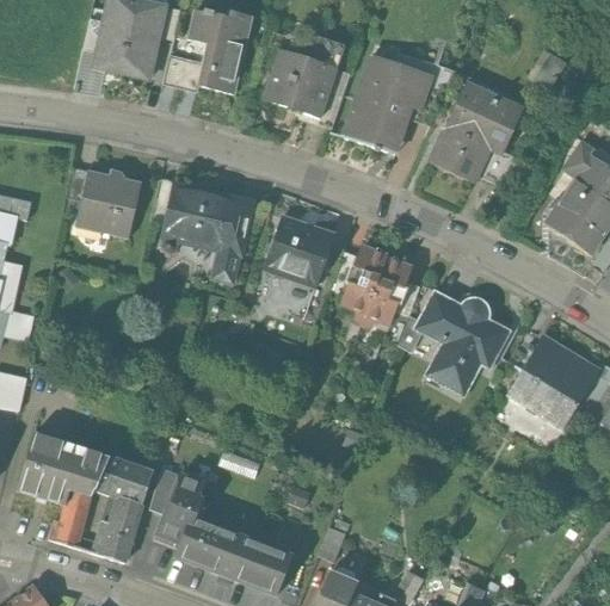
[(166,5),(143,0),(106,0),(103,20),(96,50),(108,54),(104,68),(149,78),(159,36),(166,5)]
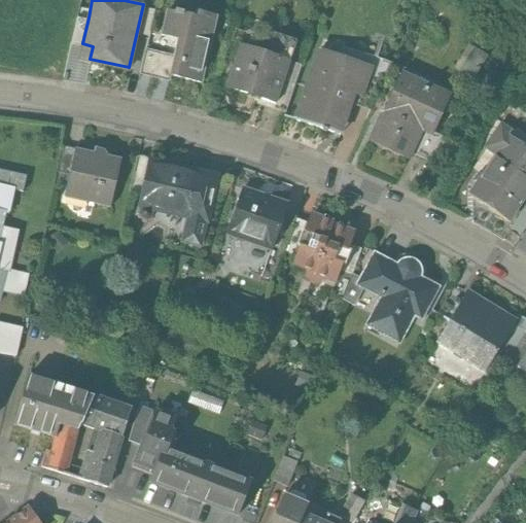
[(155,7),(143,4),(137,31),(149,34),(150,30),(155,7)]
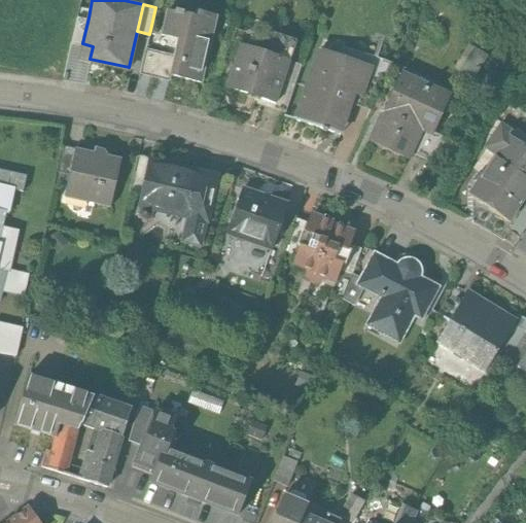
[(198,14),(184,11),(184,9),(177,7),(176,9),(168,8),(163,32),(178,36),(170,71),(201,78),(217,13),(200,9),(198,14)]
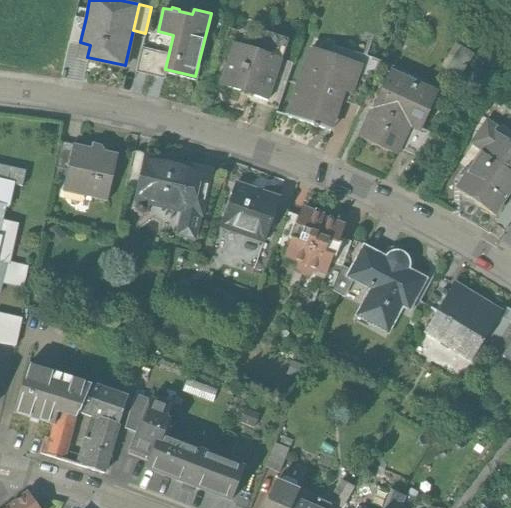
[(86,17),(75,14),(69,40),(80,42),(86,17)]
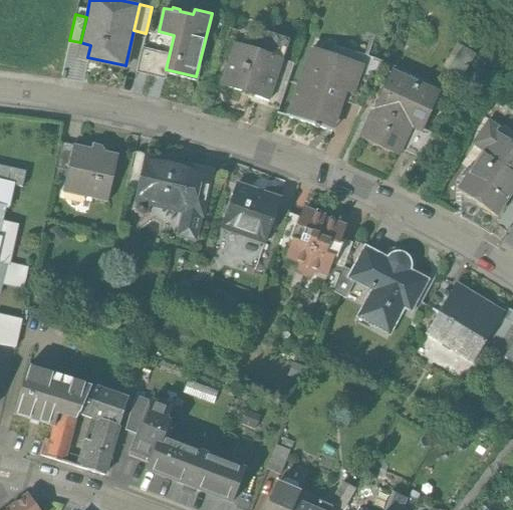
[(159,31),(147,29),(146,33),(138,68),(165,75),(166,69),(174,35),(159,31)]
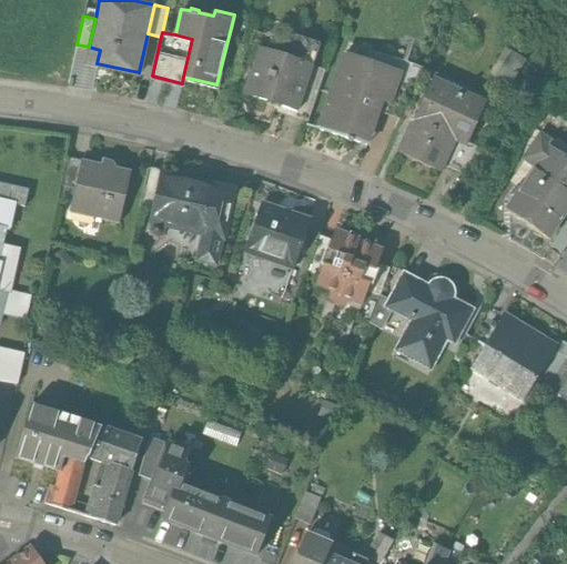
[(320,42),(293,33),(286,53),(260,44),(244,91),(267,99),(269,96),(283,101),(282,103),(297,109),(299,106),(313,62),(320,42)]
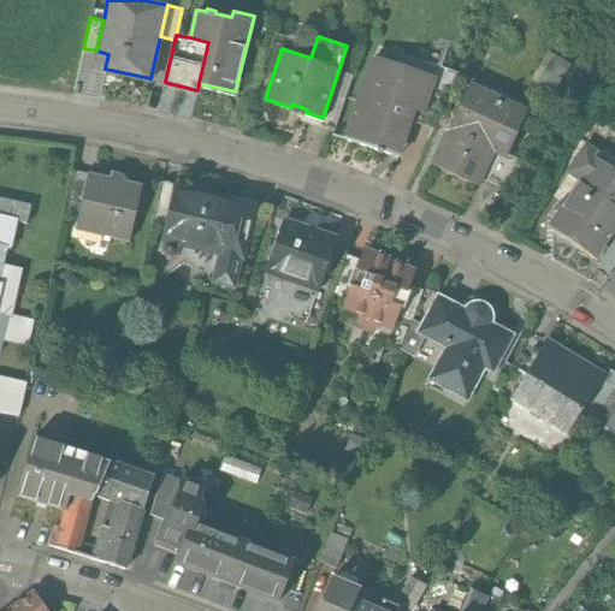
[(436,73),(376,53),(348,137),(398,153),(412,113),(421,116),(436,73)]
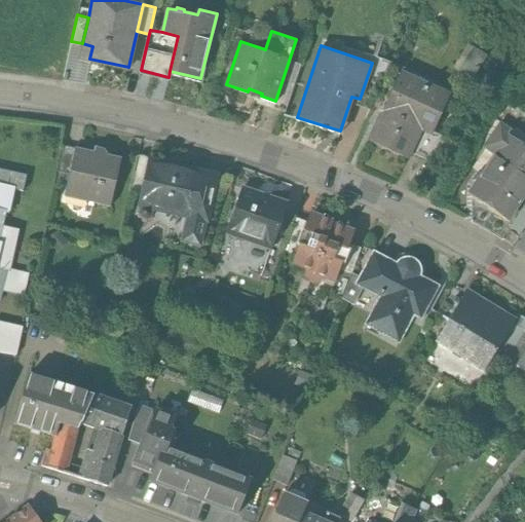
[(290,58),(276,98),(289,102),(301,62),(290,58)]
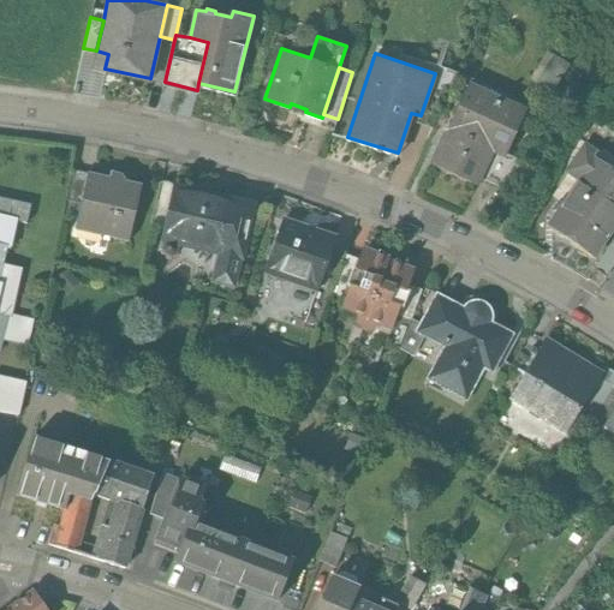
[(435,73),(421,115),(436,120),(454,79),(435,73)]
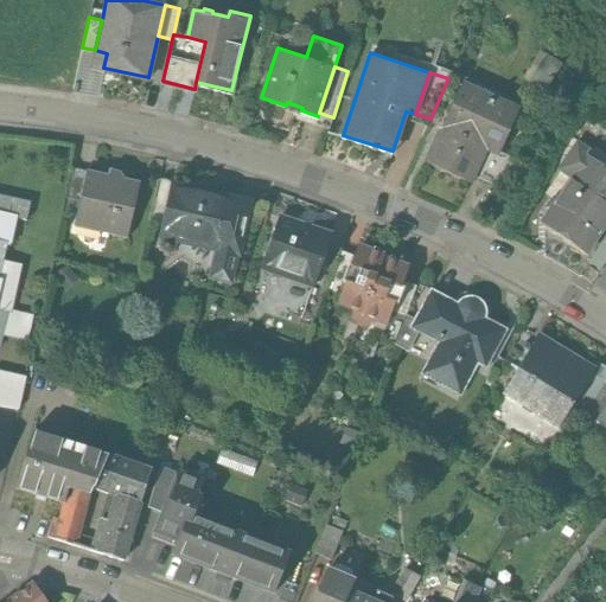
[(464,81),(428,159),(471,179),(474,171),(488,145),(501,151),(501,149),(520,108),(464,81)]
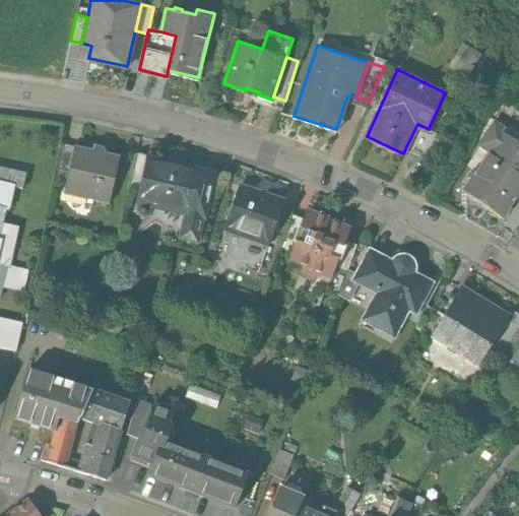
[(483,142),(469,163),(482,171),(469,189),(504,212),(518,189),(518,143),(513,140),(518,133),(493,117),(477,138),(483,142)]
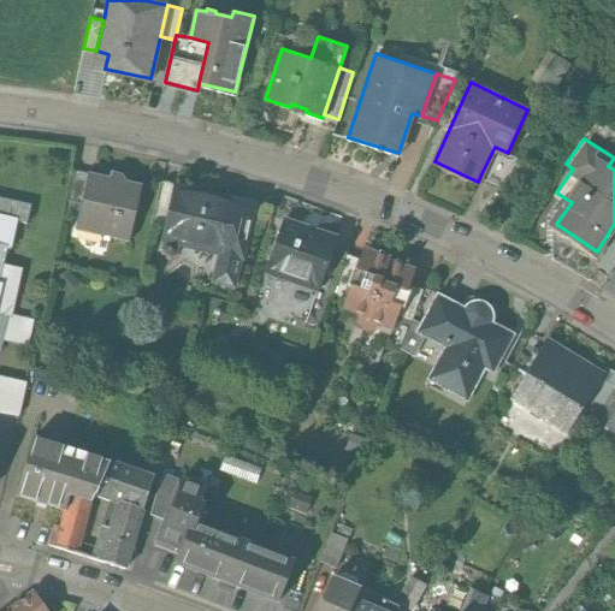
[(508,153),(495,147),(482,173),(506,184),(524,158),(508,152),(508,153)]
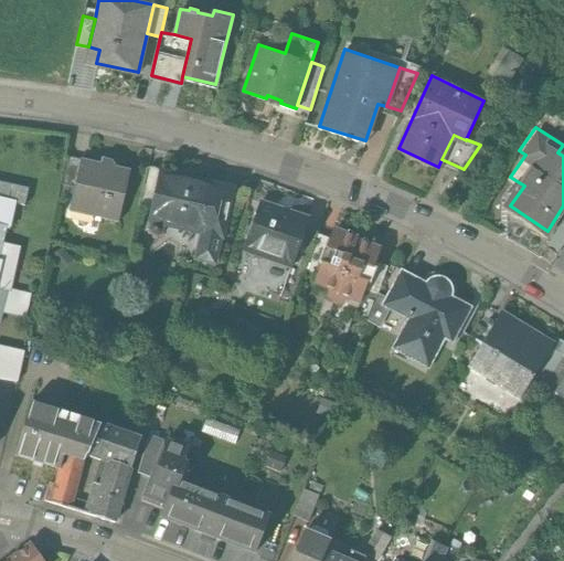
[(83,156),(70,154),(63,181),(76,184),(83,156)]
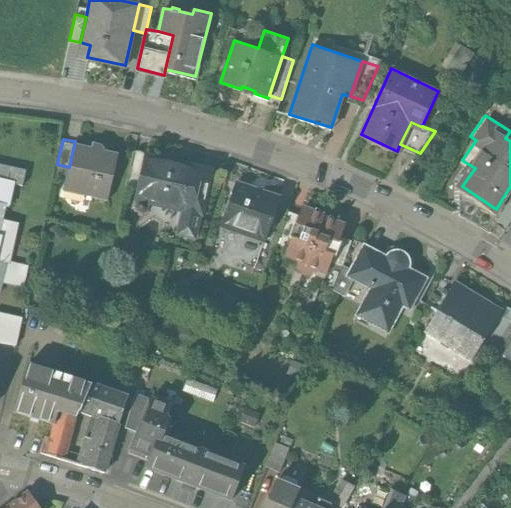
[(94,146),(75,141),(69,167),(65,187),(108,197),(118,151),(104,148),(102,143),(95,142),(94,146)]
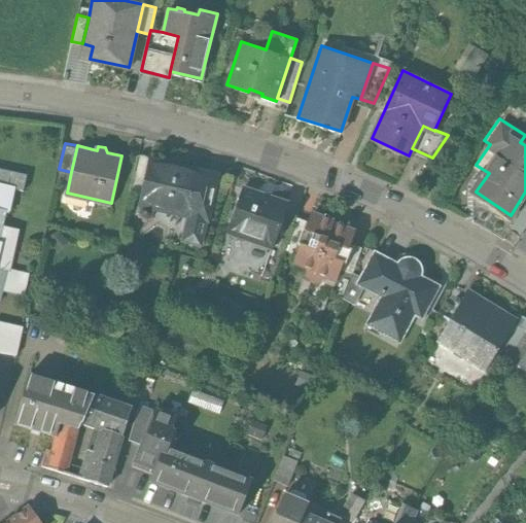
[(138,157),(130,193),(135,194),(136,192),(141,193),(148,159),(138,157)]
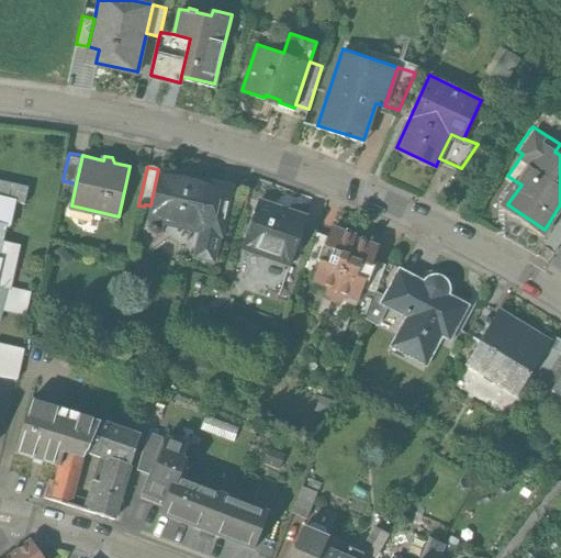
[(178,173),(158,169),(150,205),(148,215),(206,229),(210,214),(215,186),(216,185),(177,176),(178,173)]
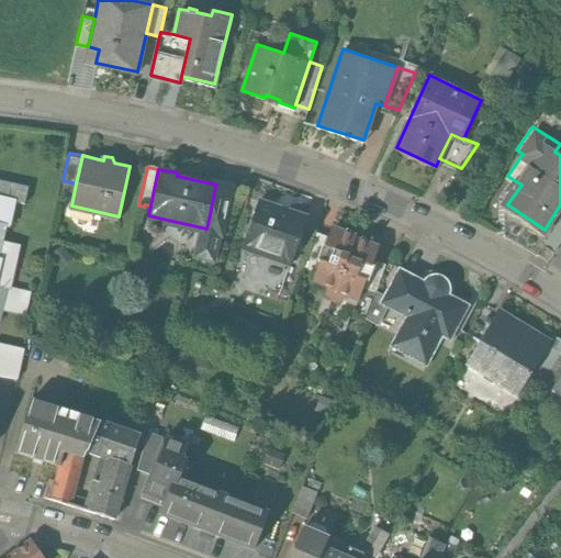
[(24,181),(0,176),(0,304),(12,242),(0,238),(0,237),(8,196),(21,199),(24,181)]
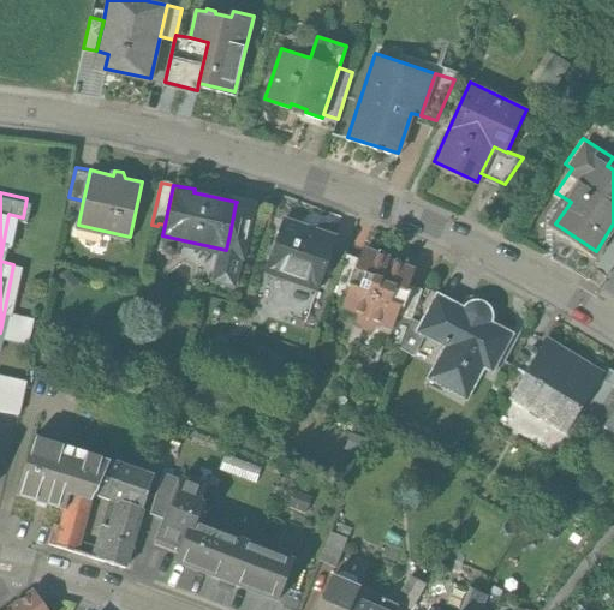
[(252,207),(236,203),(230,234),(245,238),(252,207)]
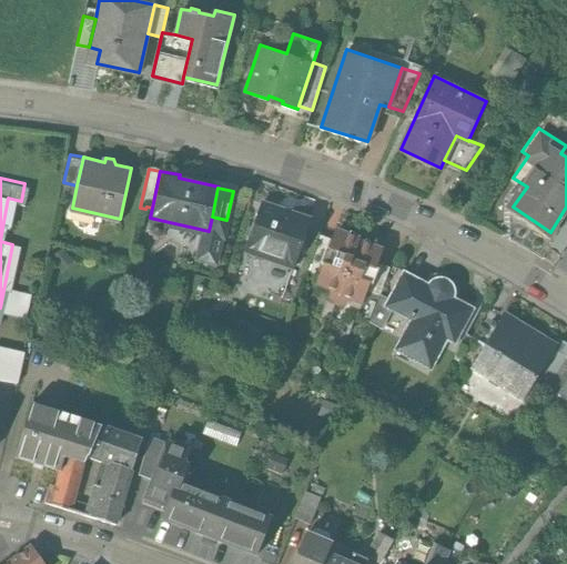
[(311,218),(262,200),(235,278),(283,294),(305,233),(311,218)]
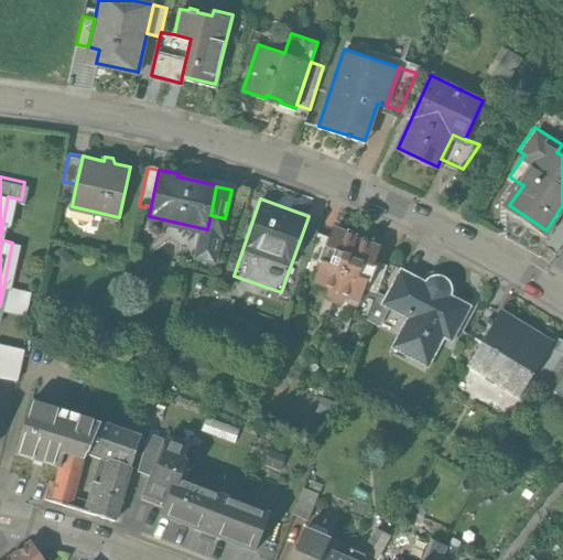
[(331,234),(322,259),(317,271),(315,279),(329,284),(338,287),(357,237),(357,235),(334,226),(331,234)]
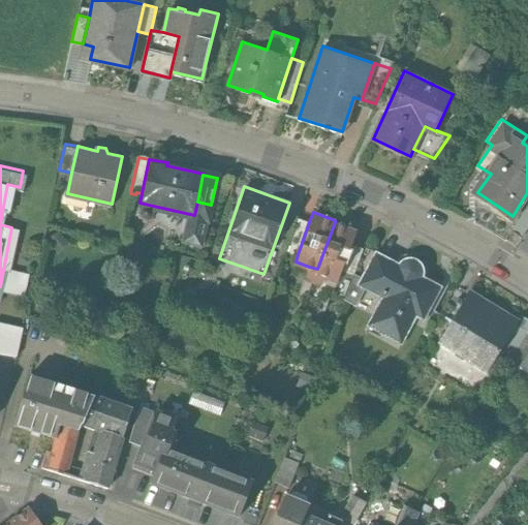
[(296,221),(285,250),(298,254),(302,243),(310,219),(301,215),(300,216),(299,215),(297,221),(296,221)]
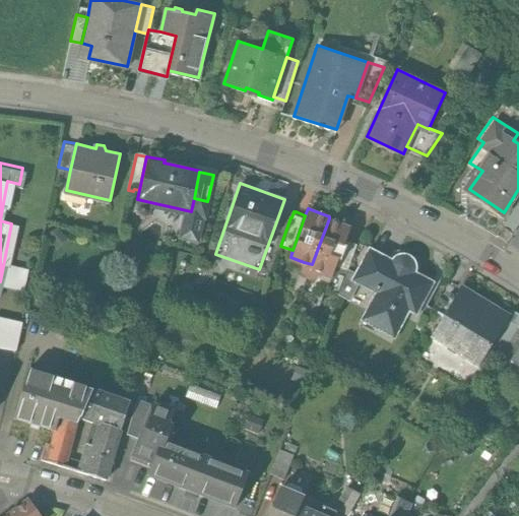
[(279,213),(259,269),(270,273),(280,246),(290,217),(279,213)]
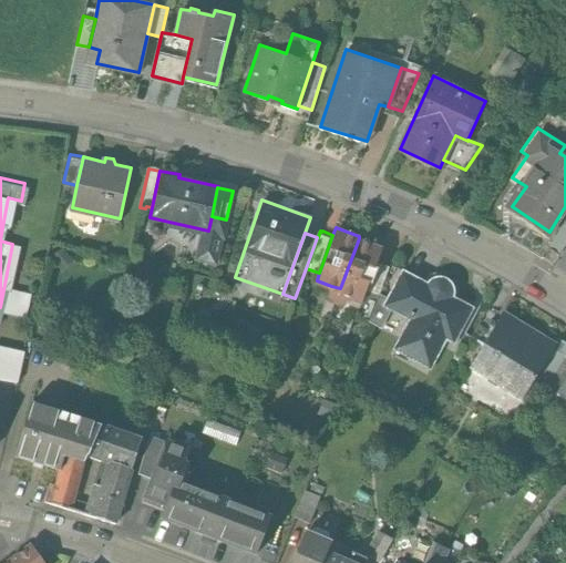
[(382,247),(359,238),(340,288),(339,290),(348,294),(362,299),(368,286),(370,280),(378,259),(382,247)]
